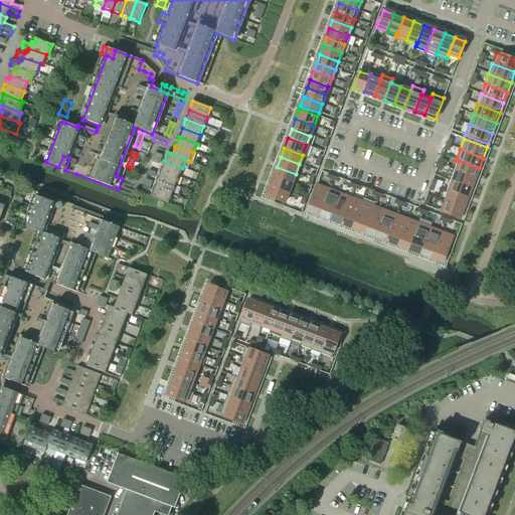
[(458,160),(458,161),(455,170),(475,178),(479,168),(458,160)]
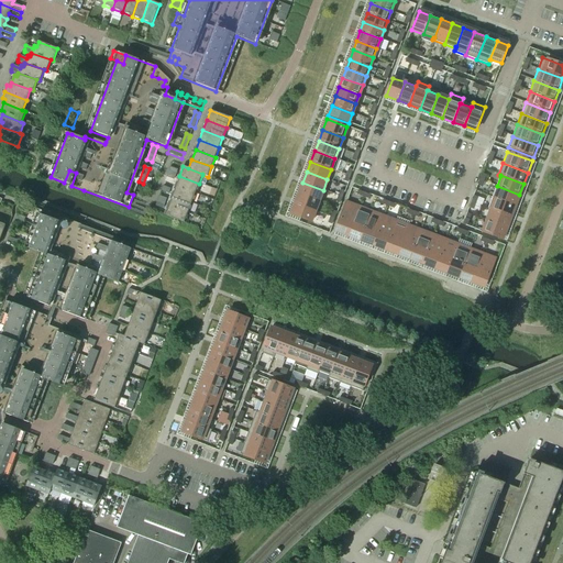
[(196,194),(199,184),(179,176),(176,186),(196,194)]
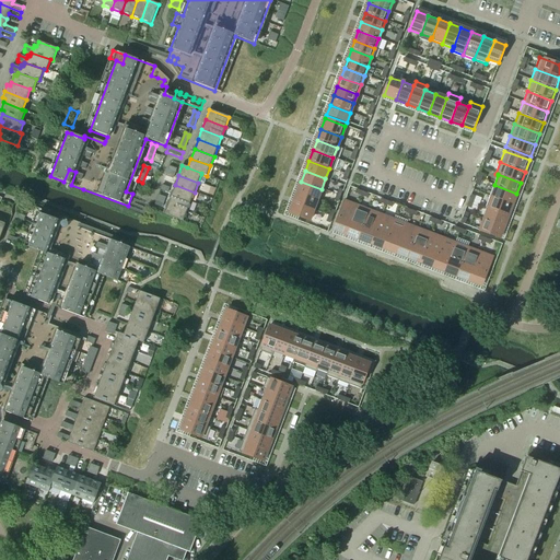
[(301,182),(298,191),(317,199),(322,189),(301,182)]
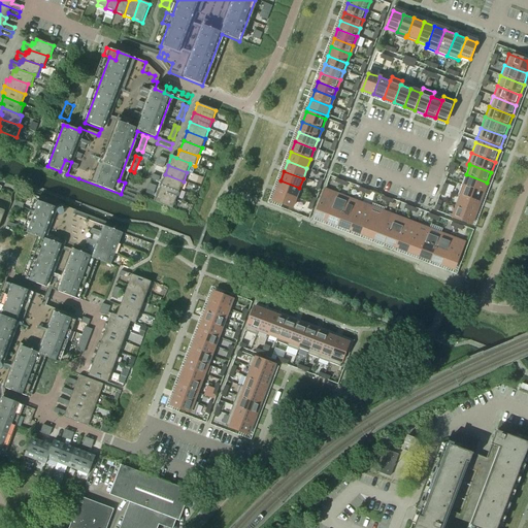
[(179,191),(184,182),(165,174),(161,184),(179,191)]
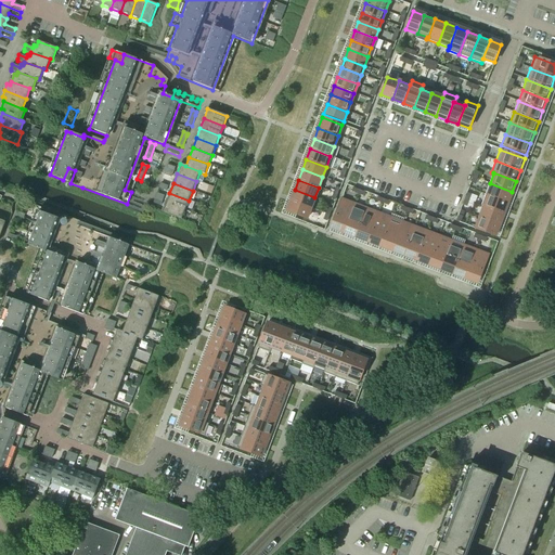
[(512,192),(490,183),(486,194),(507,203),(512,192)]
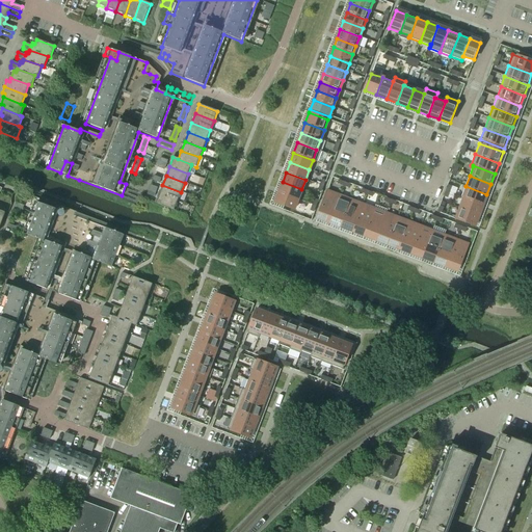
[(283,182),(278,192),(297,200),(301,189),(283,182)]
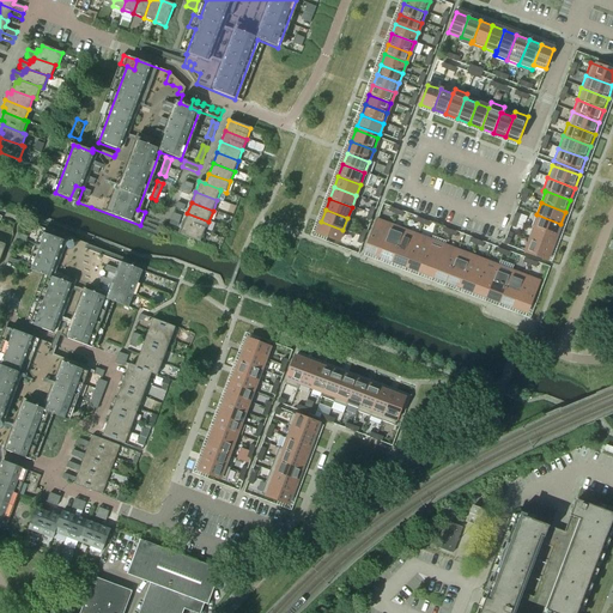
[(205,232),(208,222),(187,213),(183,224),(205,232)]
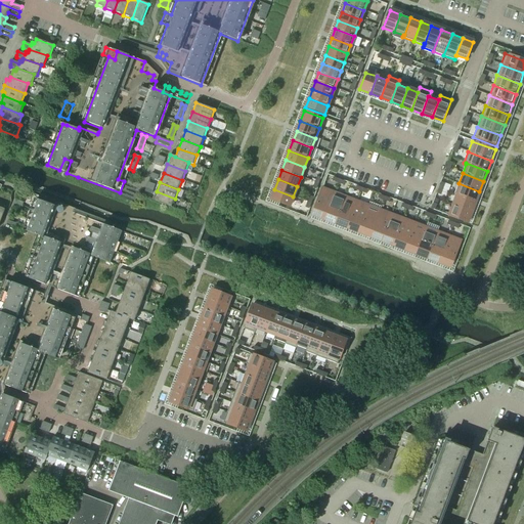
[(454,194),(456,195),(456,194),(476,202),(479,191),(459,183),(454,194)]
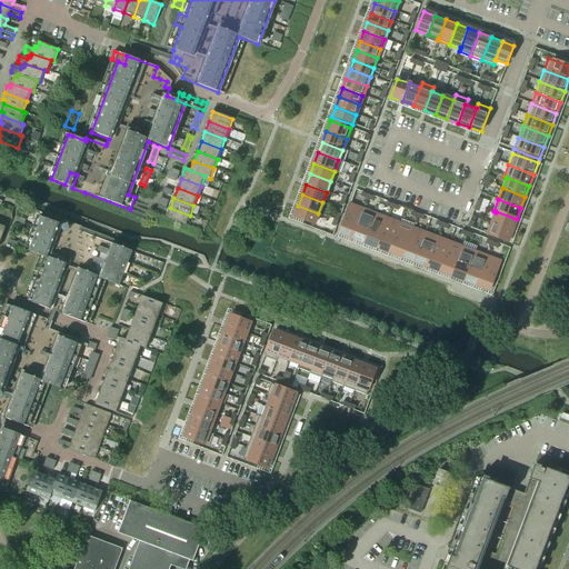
[(351,239),(362,209),(349,205),(339,233),(351,239)]
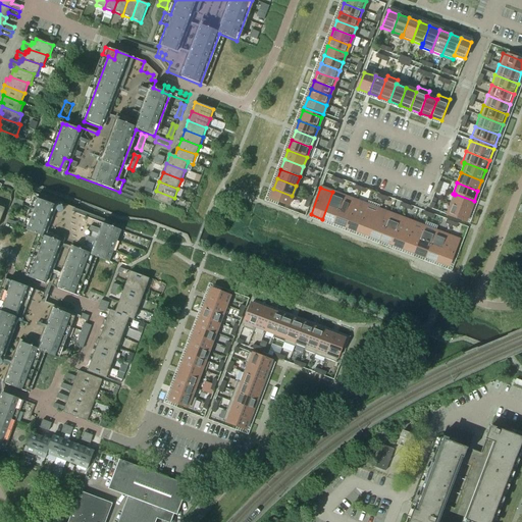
[(273,189),(269,199),(288,206),(292,196),(273,189)]
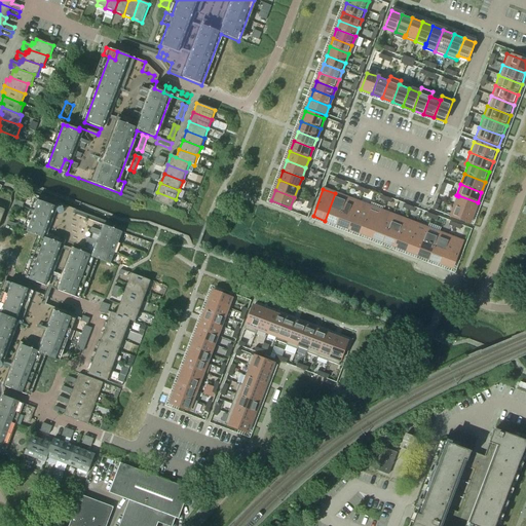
[(173,209),(176,199),(157,192),(154,201),(173,209)]
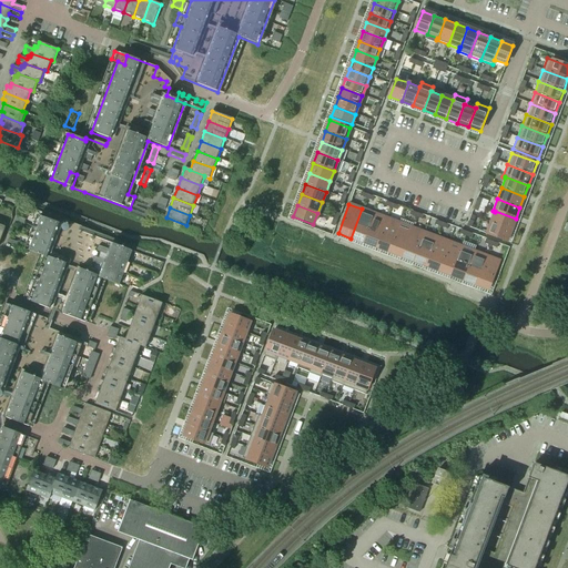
[(362,209),(351,239),(363,243),(374,214),(362,209)]
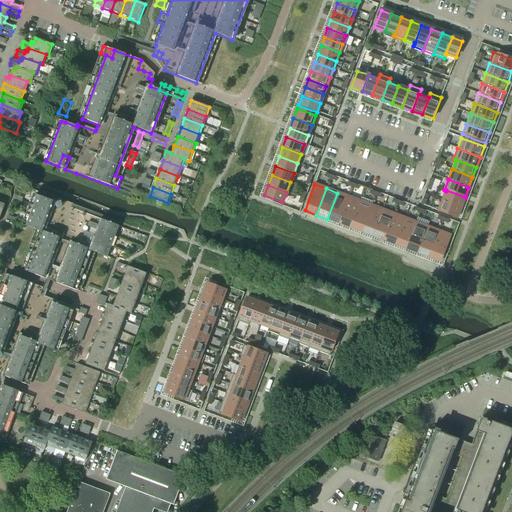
[(461,207),(465,197),(446,190),(446,191),(442,200),(461,207)]
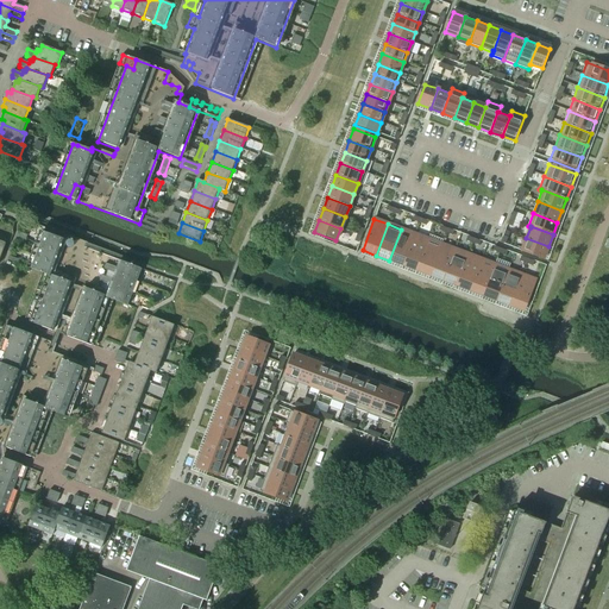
[(401,230),(389,261),(403,265),(415,234),(401,230)]
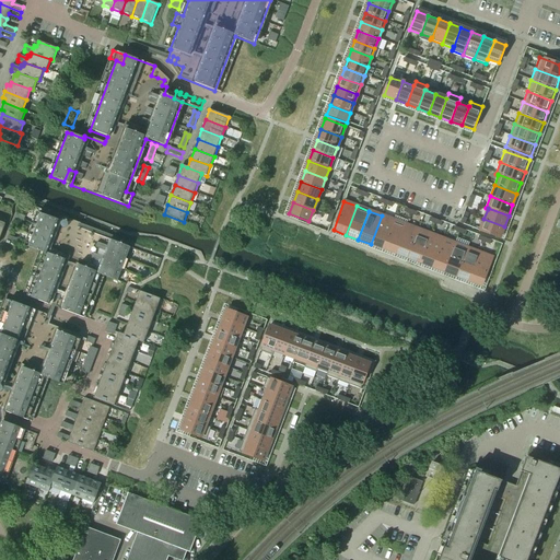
[(22,224),(25,217),(16,213),(14,221),(22,224)]
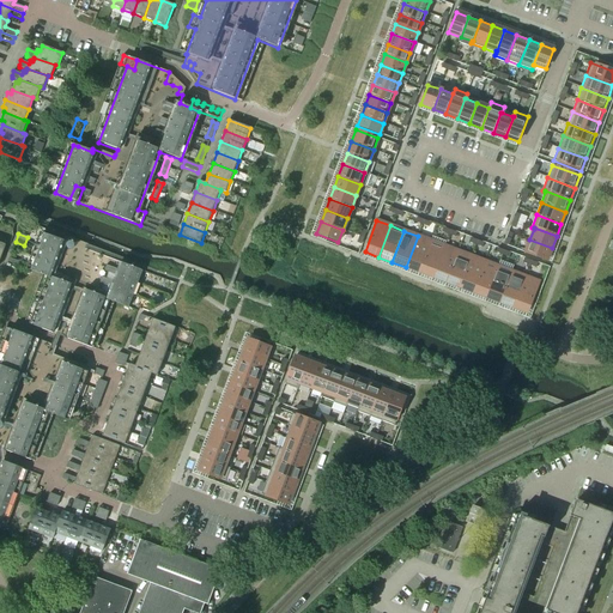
[(128,308),(141,271),(43,234),(29,271),(49,278),(32,326),(89,347),(107,299),(128,308)]
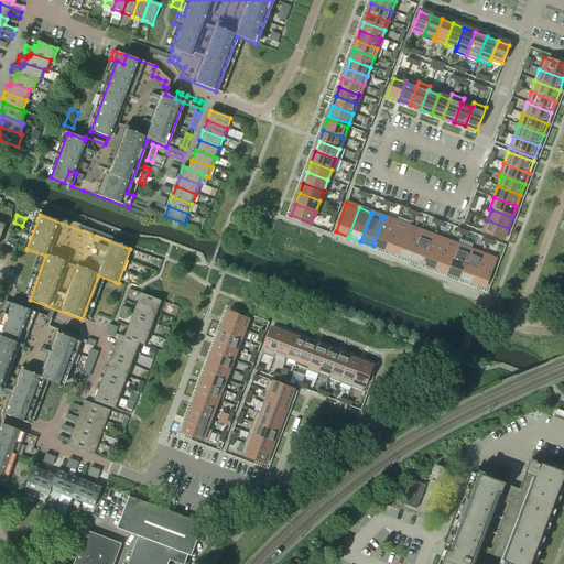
[(384,217),(373,246),(386,250),(397,221),(384,217)]
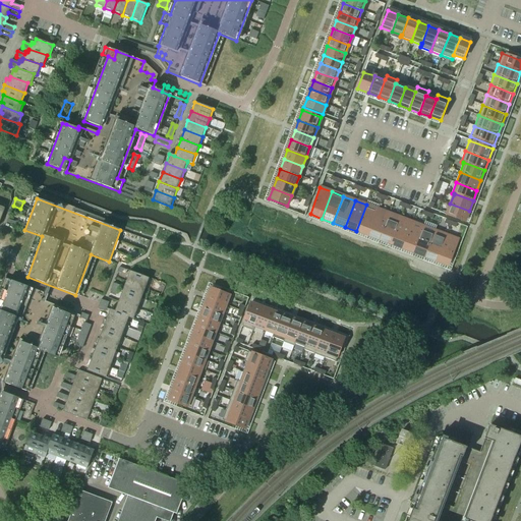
[(469,211),(450,204),(446,215),(465,222),(469,211)]
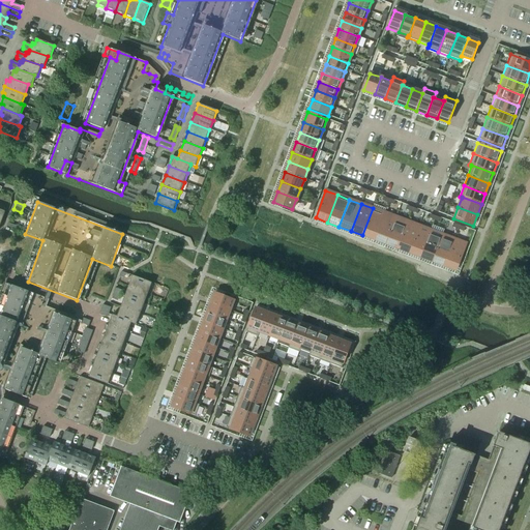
[(373,208),(362,235),(374,240),(384,212),(373,208)]
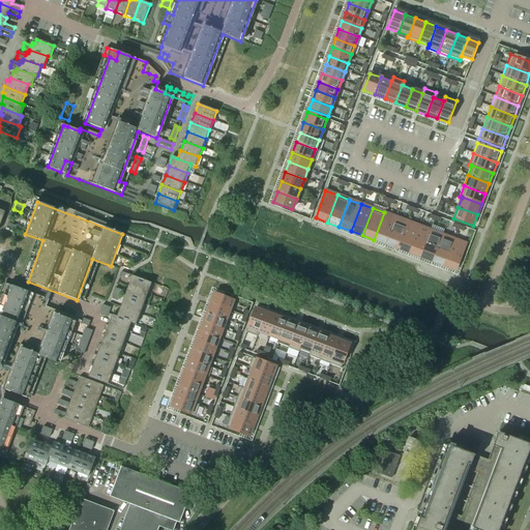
[(384,212),(374,240),(385,244),(395,217),(384,212)]
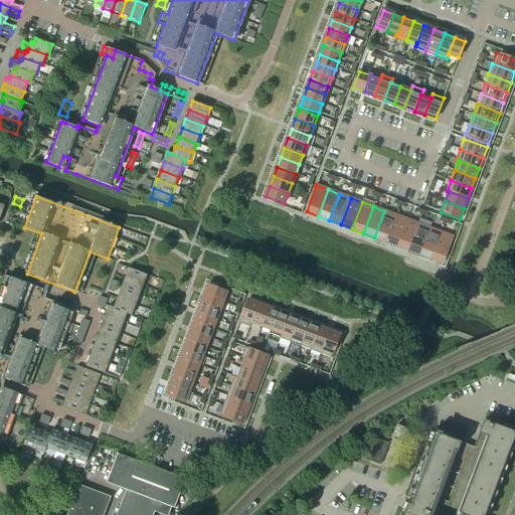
[(384,211),(374,237),(386,241),(395,215),(384,211)]
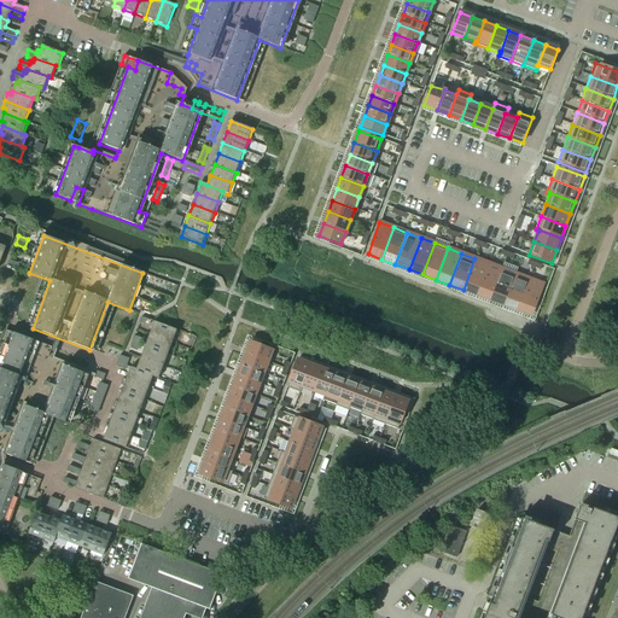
[(474,258),(464,290),(477,295),(489,263),(474,258)]
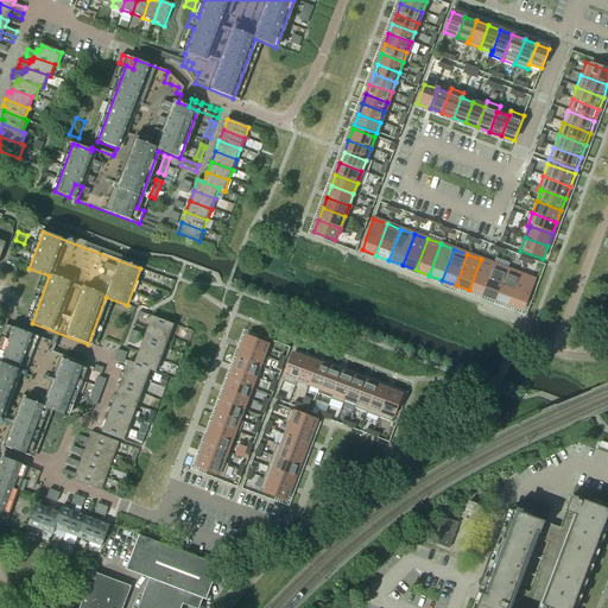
[(481,259),(469,290),(482,296),(494,264),(481,259)]
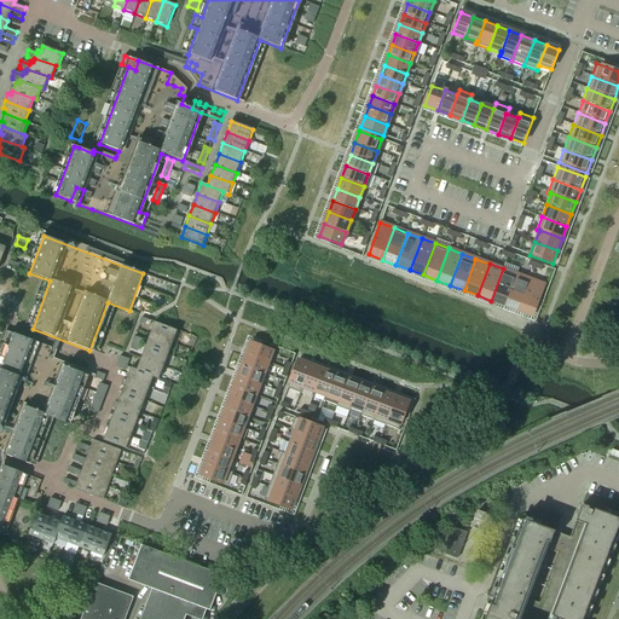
[(503,268),(491,301),(504,306),(516,275),(503,268)]
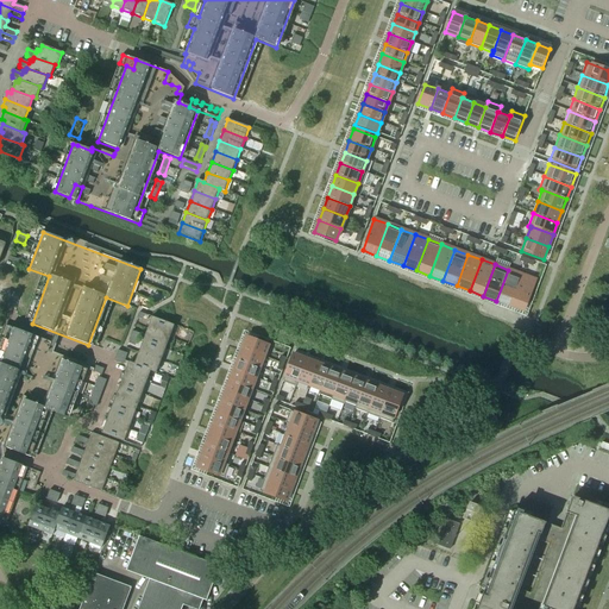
[(508,270),(496,301),(509,306),(521,275),(508,270)]
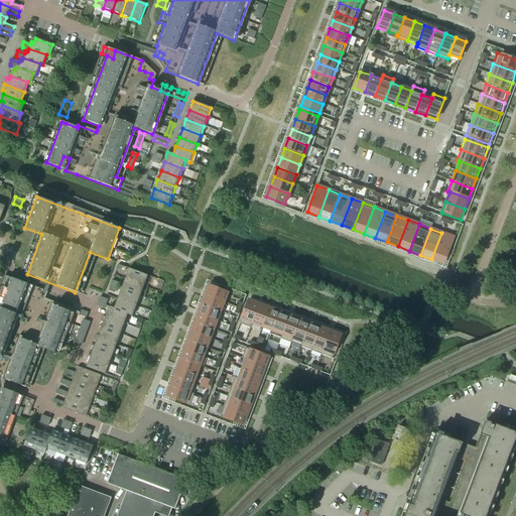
[(441,233),(431,259),(443,263),(454,237),(441,233)]
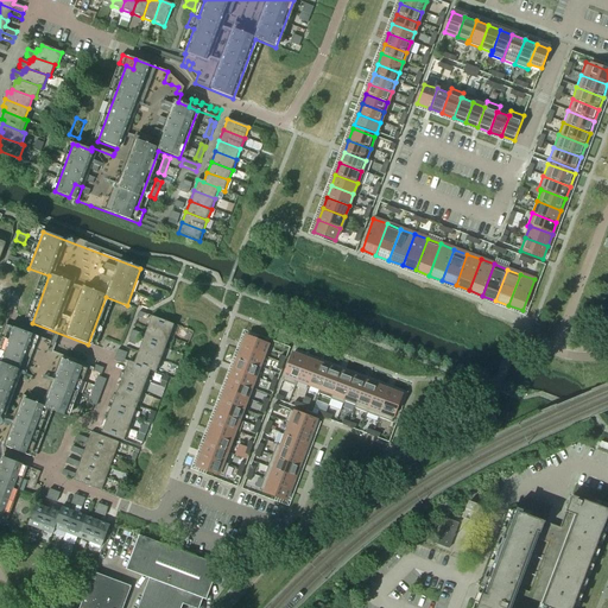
[(169,337),(173,324),(152,317),(147,329),(169,337)]
